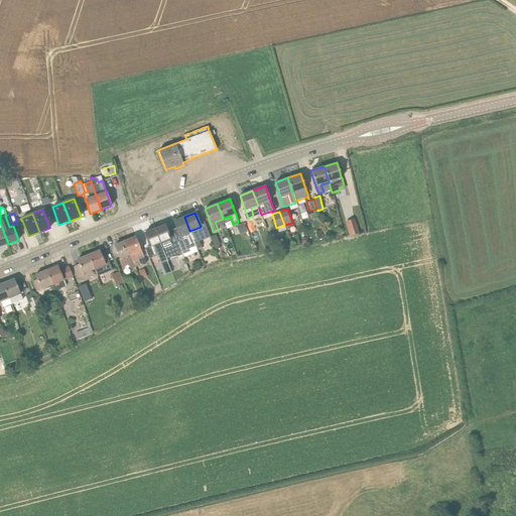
[(192,238),(189,231),(184,217),(173,222),(176,228),(172,230),(182,255),(189,252),(188,249),(196,246),(192,238)]
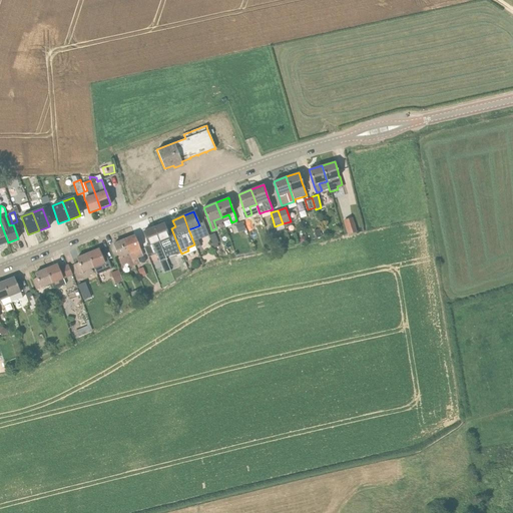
[(191,236),(194,244),(195,247),(199,245),(195,234),(206,229),(200,216),(196,218),(197,220),(199,225),(194,227),(188,229),(191,236)]
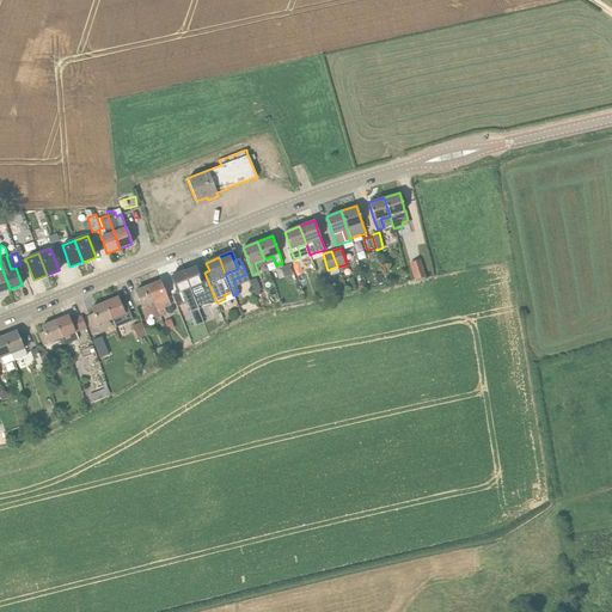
[(415,280),(426,277),(420,259),(410,263),(415,280)]
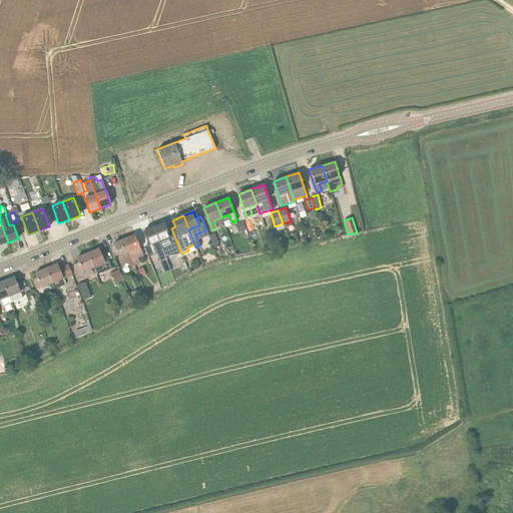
[(153,227),(162,250),(173,245),(176,254),(181,253),(171,228),(166,230),(164,223),(153,227)]
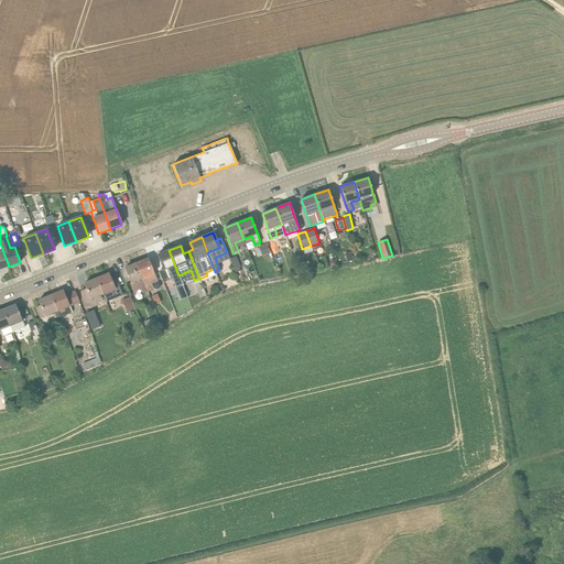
[(175,288),(182,284),(179,275),(169,250),(158,256),(161,266),(163,271),(167,269),(172,280),(175,288)]
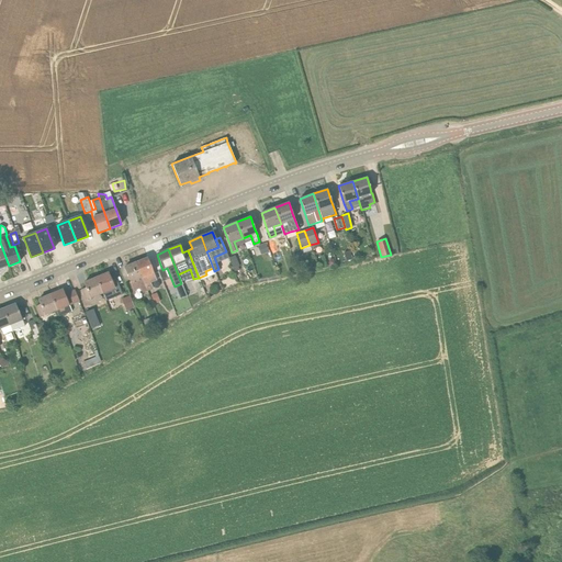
[(350,251),(344,254),(346,261),(353,259),(350,251)]
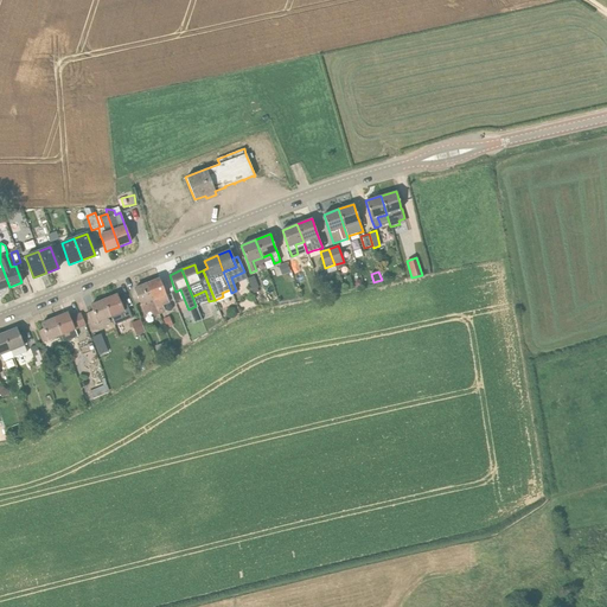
[(248,279),(250,286),(251,291),(253,291),(257,288),(259,288),(254,276),(248,279)]
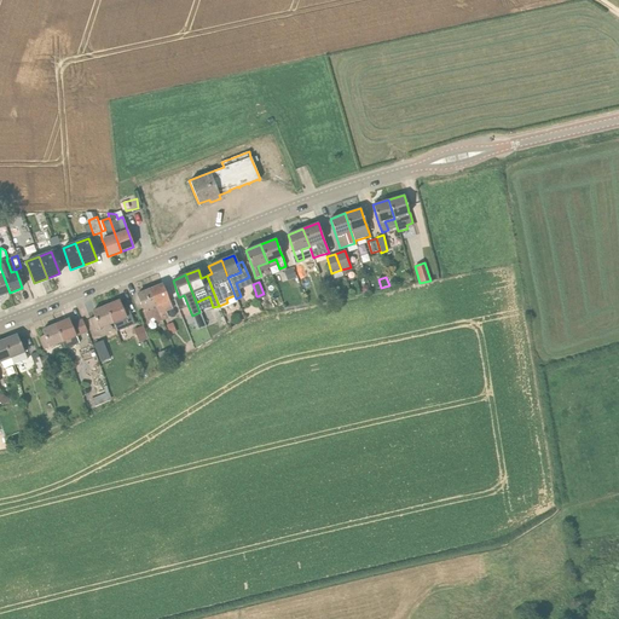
[(169,301),(167,295),(162,284),(150,289),(162,322),(168,318),(166,312),(172,310),(169,301)]
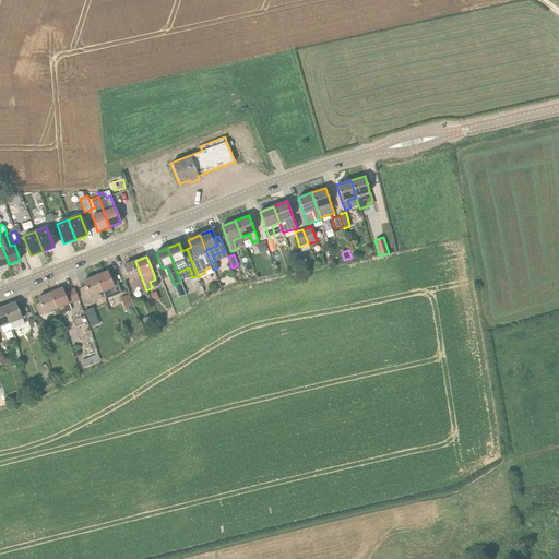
[(142,292),(146,290),(135,261),(123,265),(128,276),(129,282),(133,289),(140,287),(142,292)]
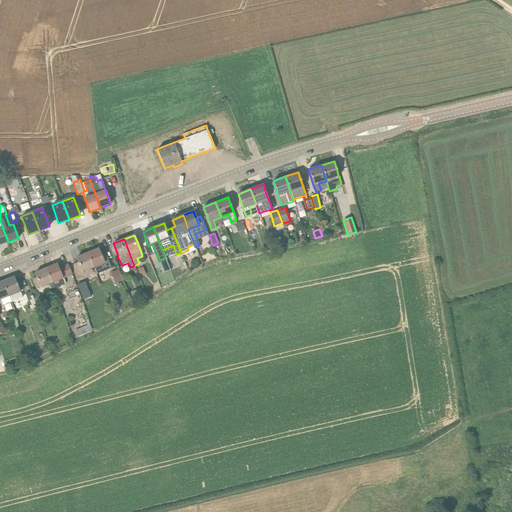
[(104,251),(101,253),(99,248),(87,253),(93,267),(97,275),(111,268),(108,260),(104,251)]
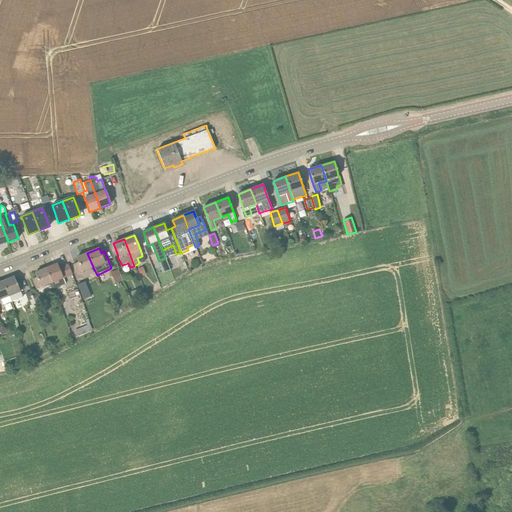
[(78,274),(93,267),(87,253),(76,258),(78,262),(74,264),(78,274)]
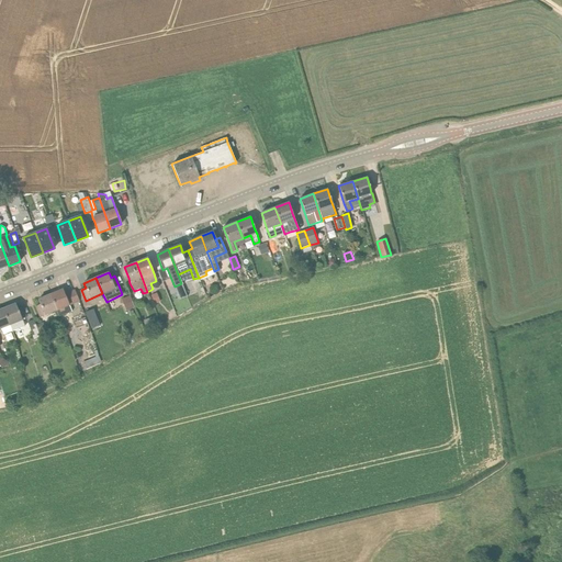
[(79,302),(79,301),(75,290),(65,294),(63,290),(51,294),(57,311),(59,316),(71,312),(69,306),(79,302)]
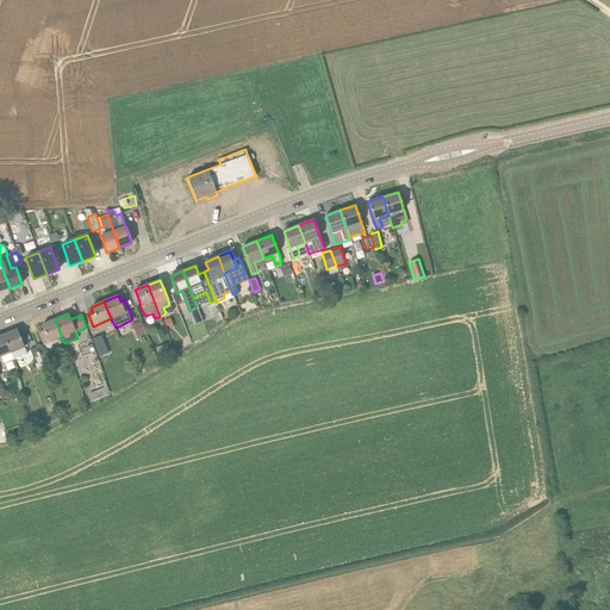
[(193,317),(195,324),(203,322),(200,315),(199,315),(193,317)]
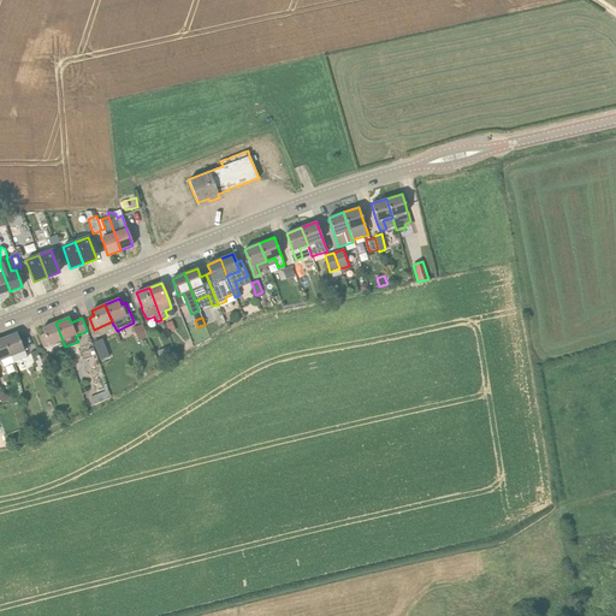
[(48,347),(63,341),(55,323),(41,329),(43,333),(39,336),(43,348),(48,347)]
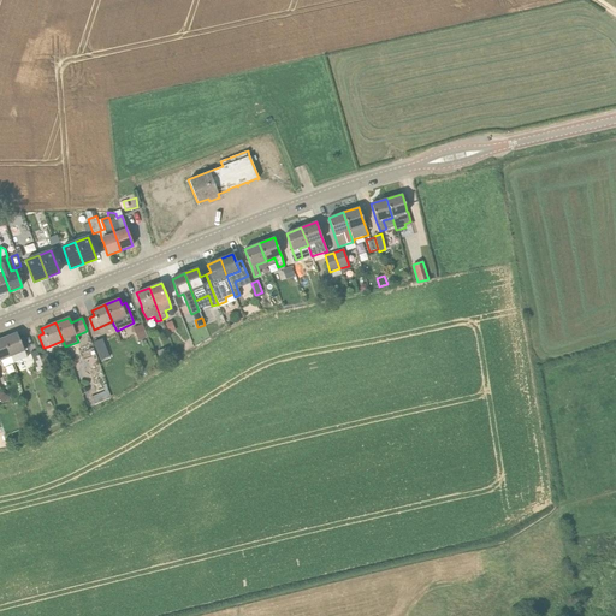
[(147,337),(142,325),(132,329),(137,341),(147,337)]
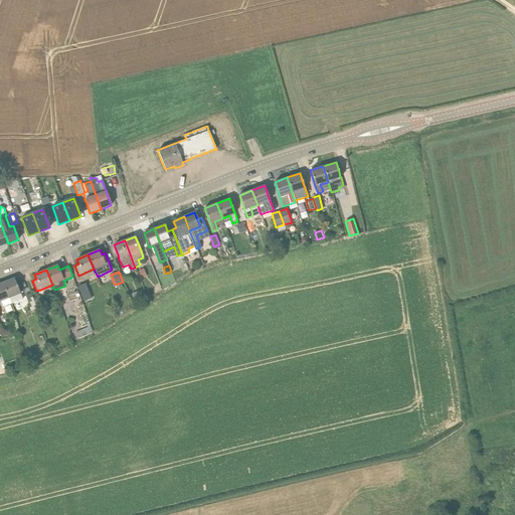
[(20,293),(23,291),(20,282),(16,283),(14,279),(3,284),(8,298),(10,304),(22,300),(20,293)]
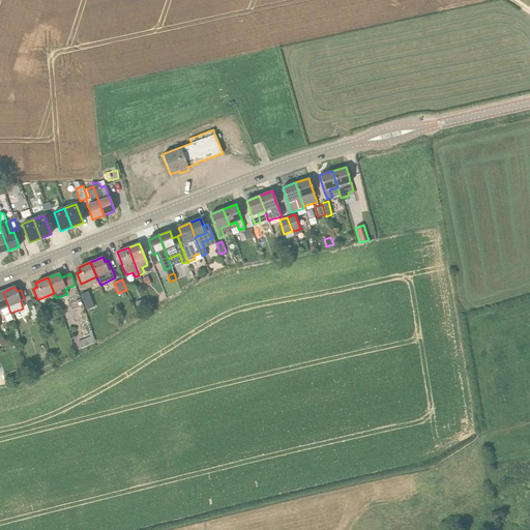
[(3,316),(10,313),(8,306),(3,292),(0,292),(0,311),(2,311),(3,316)]
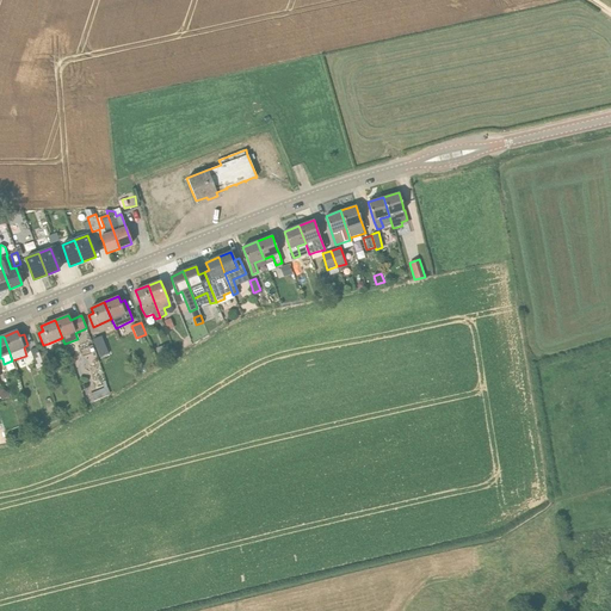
[(102,337),(93,340),(100,358),(109,353),(102,337)]
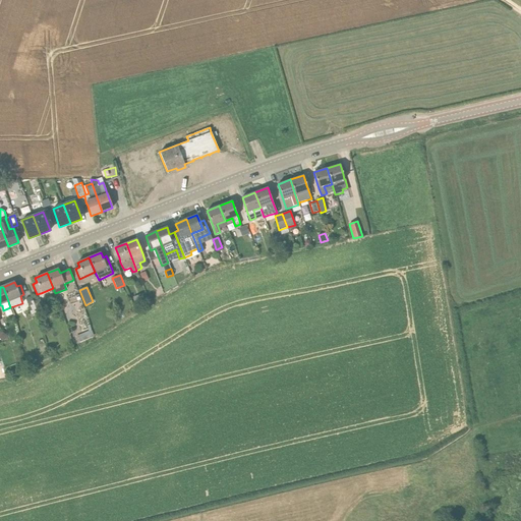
[(147,302),(143,293),(132,297),(136,305),(147,302)]
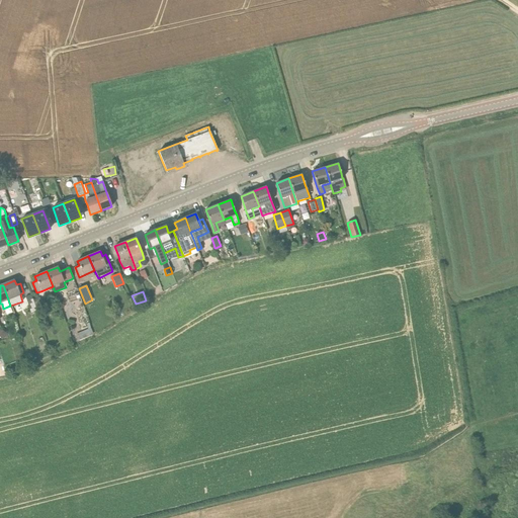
[(36,312),(31,295),(25,296),(31,314),(36,312)]
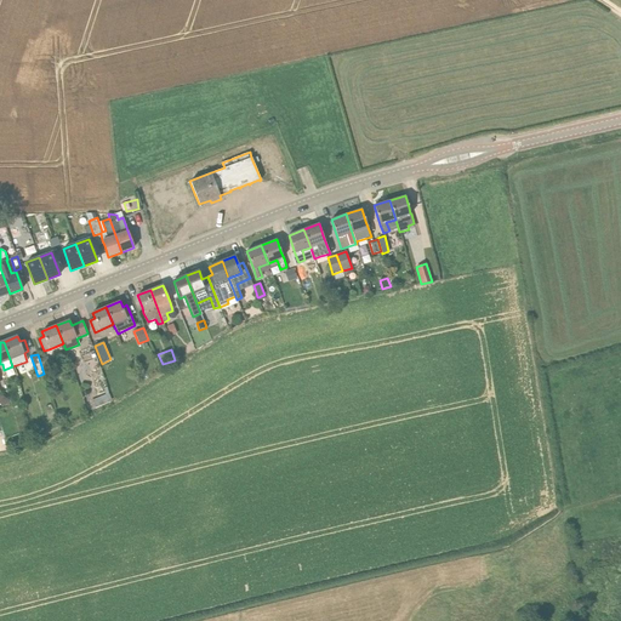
[(40,359),(43,368),(50,365),(47,357),(40,359)]
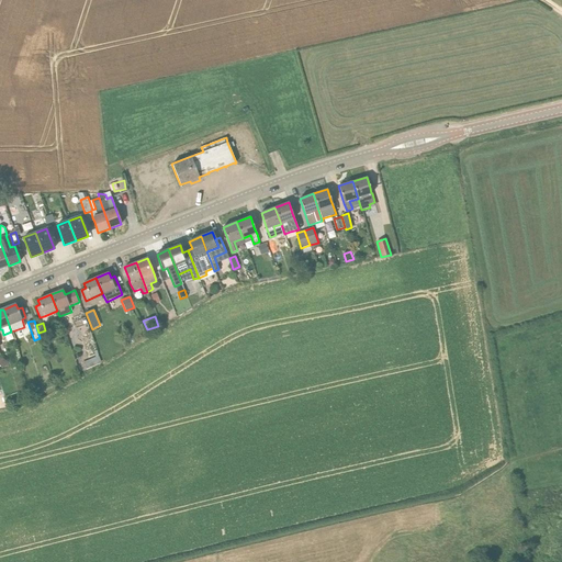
[(101,362),(99,356),(97,350),(93,351),(96,357),(83,362),(86,369),(101,362)]
